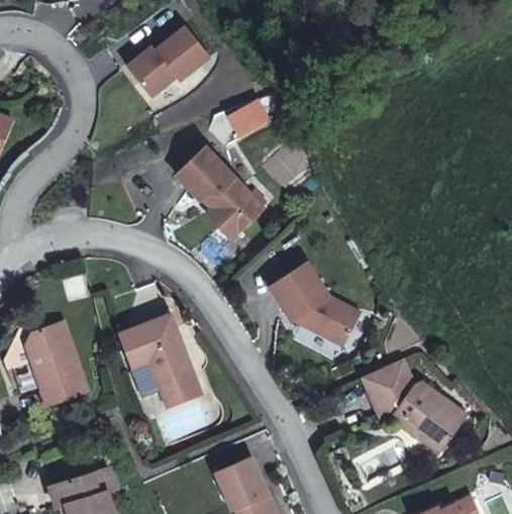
[(157,43),(130,64),(155,94),(179,75),(183,79),(214,55),(190,23),(160,46),(157,43)]
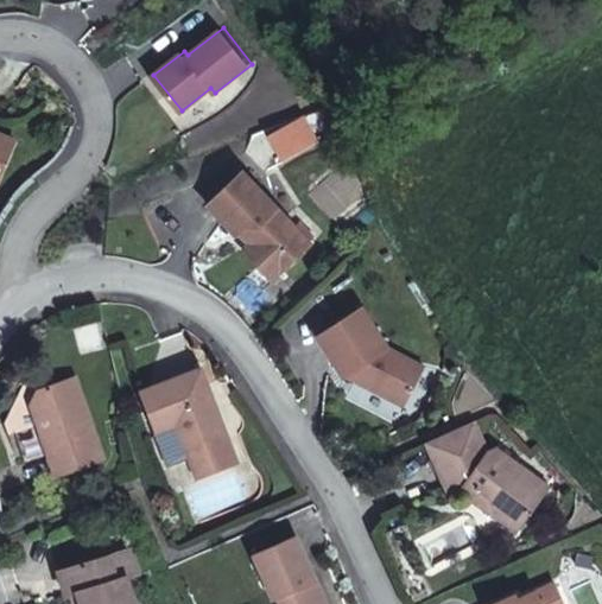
[(318,141),(301,120),(267,134),(282,161),(318,141)]
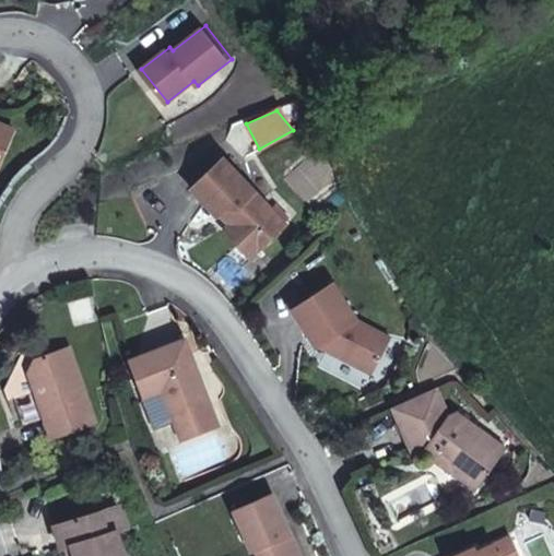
[(15,133),(0,125),(0,132),(13,139),(15,133)]
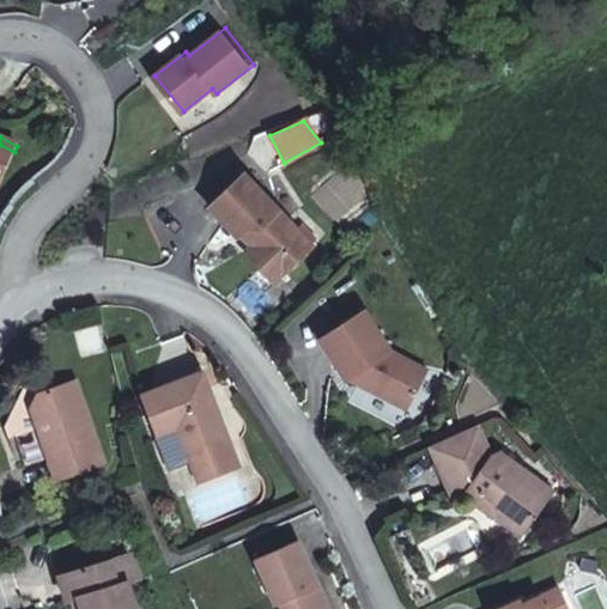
[(0,181),(14,152),(0,145),(0,181)]
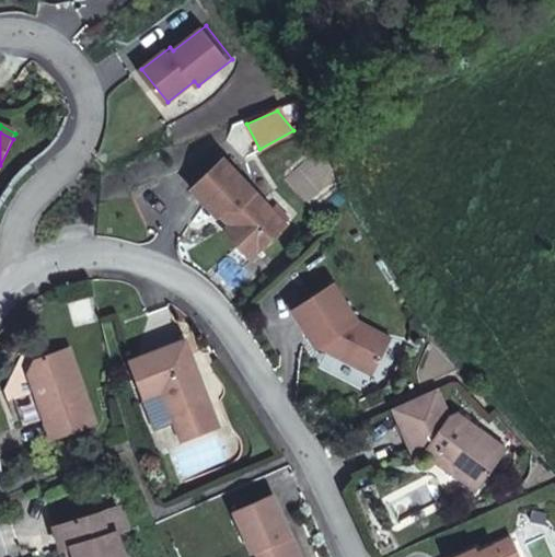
[(259,197),(228,164),(212,169),(192,189),(218,216),(220,213),(231,225),(234,221),(247,234),(236,245),(252,259),(287,224),(259,197)]
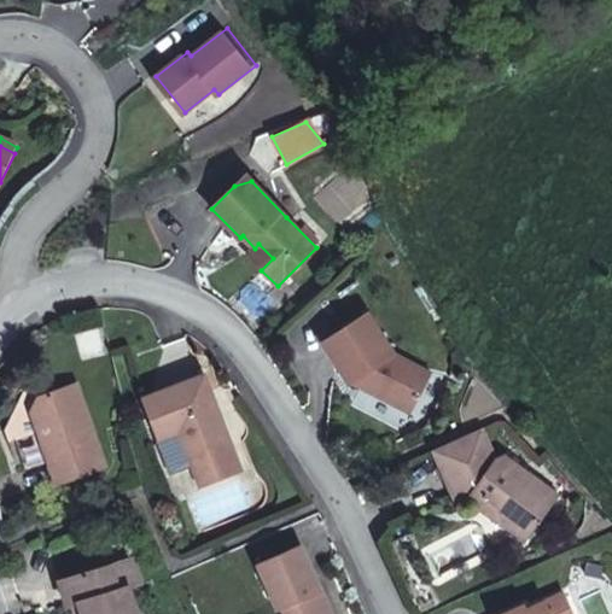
[(258,244),(255,249),(248,255),(261,270),(273,258),(258,244)]
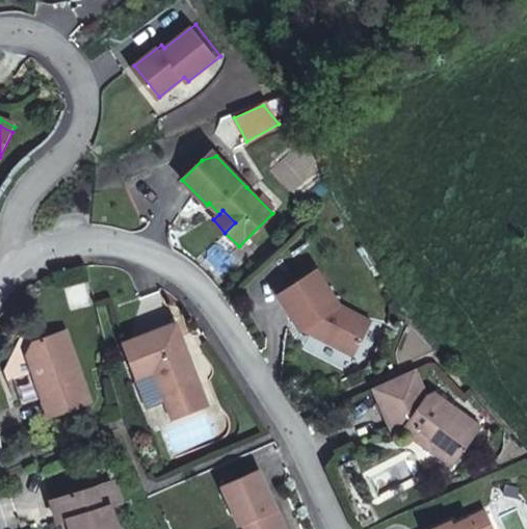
[(339,302),(317,267),(279,292),(301,328),(308,325),(311,331),(320,324),(326,335),(324,337),(357,352),(373,319),(339,302)]
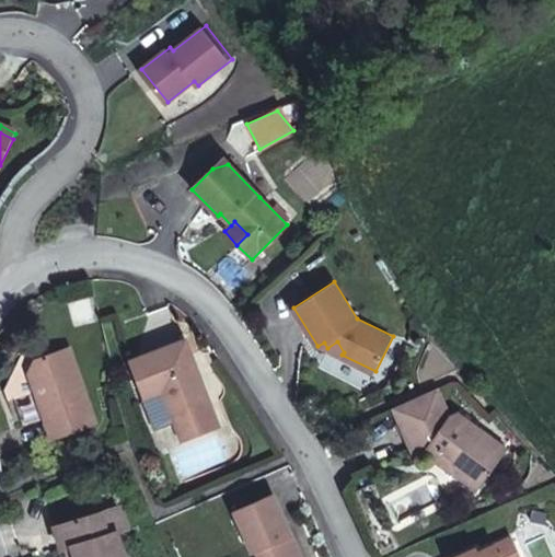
[(208,399),(185,338),(127,360),(141,396),(161,389),(171,414),(182,409),(189,432),(191,436),(218,425),(208,399)]
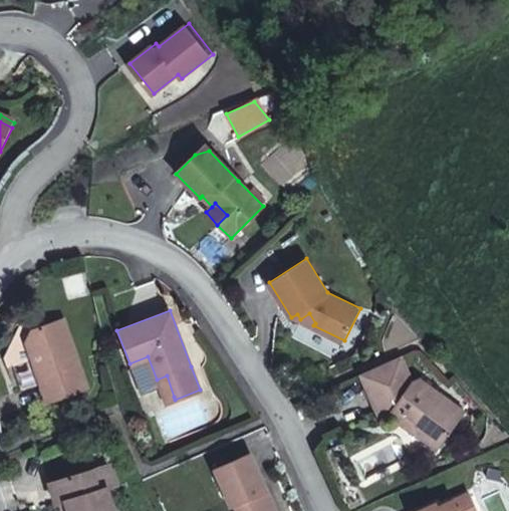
[(86,388),(62,319),(34,329),(19,322),(7,351),(21,391),(41,384),(47,403),(86,388)]
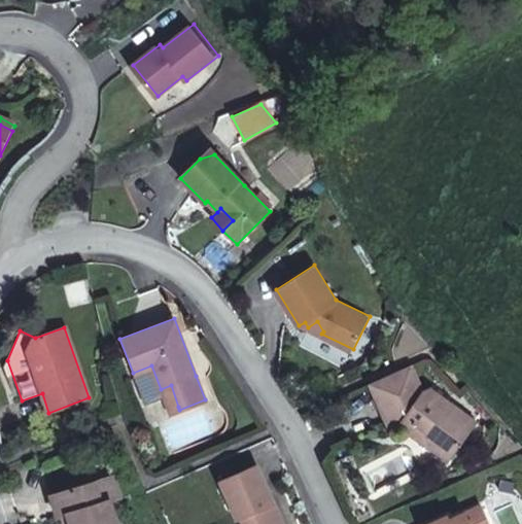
[(413,364),(372,382),(392,427),(403,423),(408,431),(413,434),(426,434),(433,448),(452,459),(478,419),(429,388),(424,391),(413,364)]
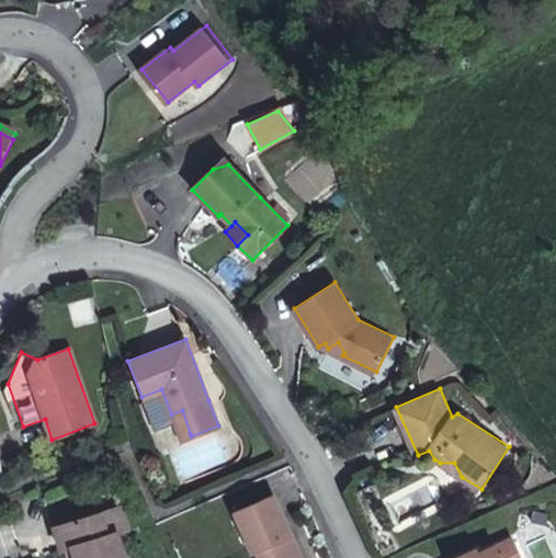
[(182,410),(171,414),(180,436),(190,433),(182,410)]
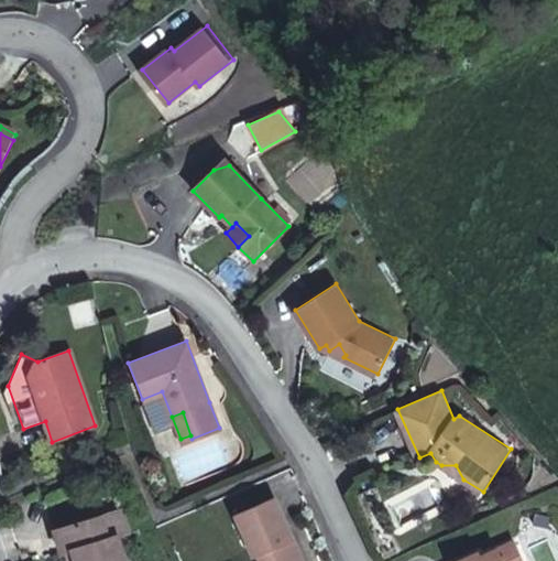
[(259,554),(262,560),(305,560),(302,552),(297,554),(291,540),(290,538),(295,536),(277,497),(241,513),(238,515),(255,554),(259,553),(259,554)]
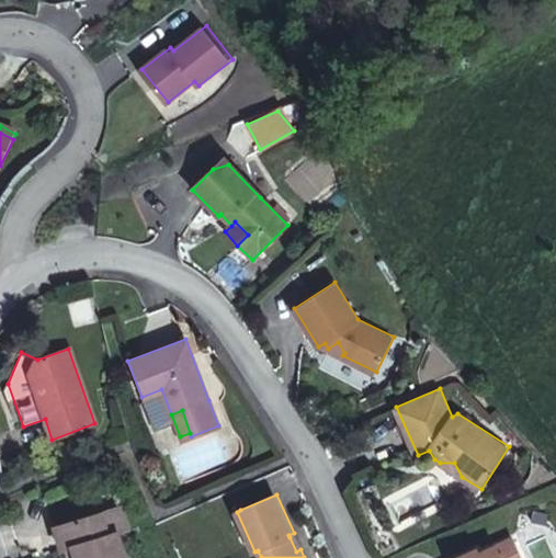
[(125,508),(104,514),(111,535),(120,532),(132,528),(125,508)]
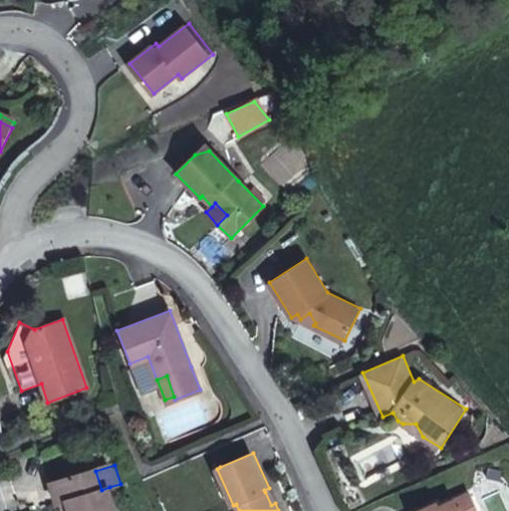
[(101,490),(95,471),(54,484),(60,504),(71,500),(73,510),(116,510),(109,487),(101,490)]
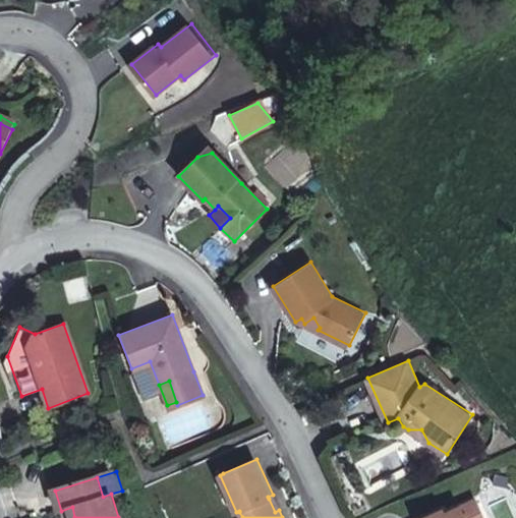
[(486,517),(477,497),(446,511),(445,507),(419,517),(486,517)]
